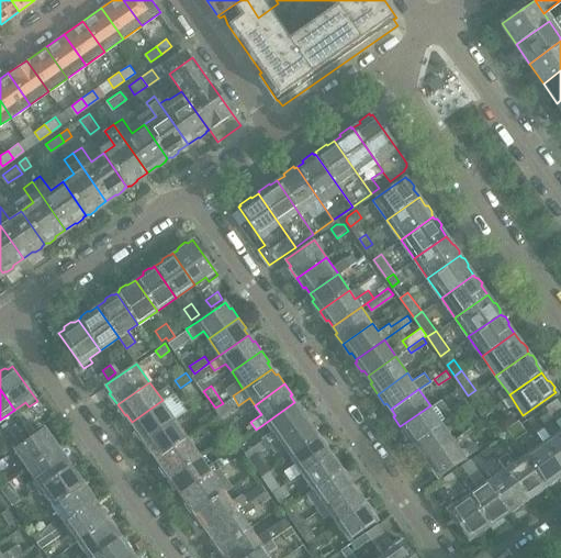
[(475,390),(468,395),(481,414),(489,410),(475,390)]
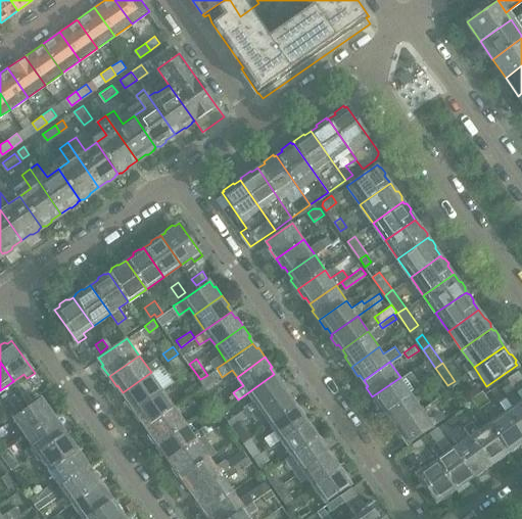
[(431,369),(423,375),(427,382),(429,380),(436,375),(431,369)]
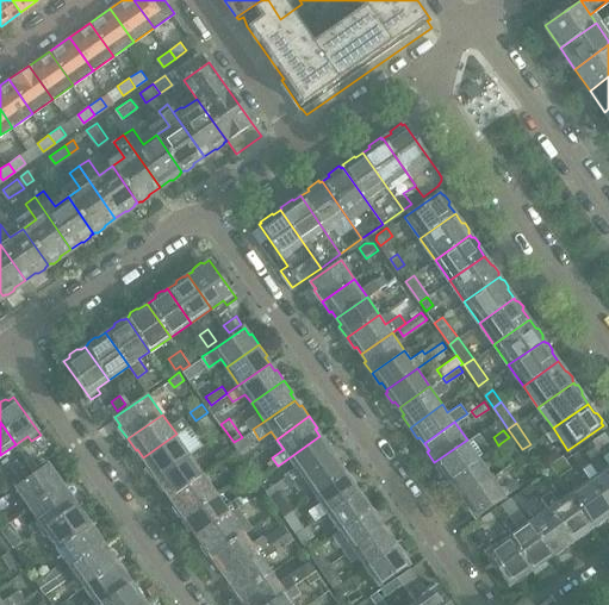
[(608,436),(604,430),(592,438),(598,446),(608,438),(608,436)]
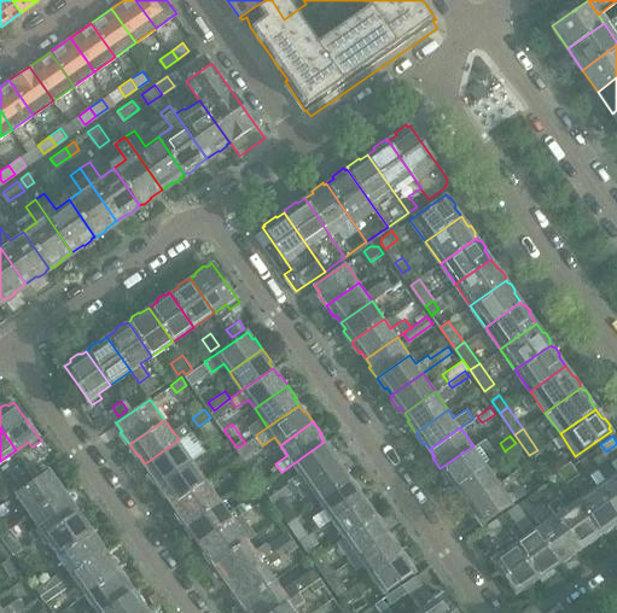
[(179,439),(145,463),(150,471),(147,472),(157,484),(192,460),(179,439)]
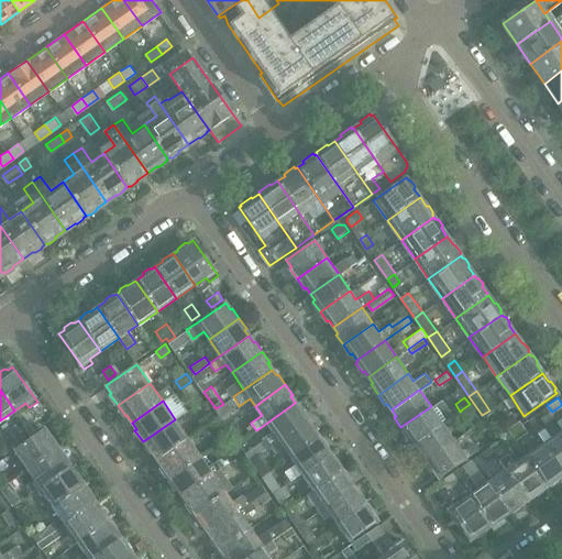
[(302,413),(304,412),(298,403),(296,404),(295,403),(267,423),(272,430),(262,438),(267,447),(278,439),(307,419),(302,413)]
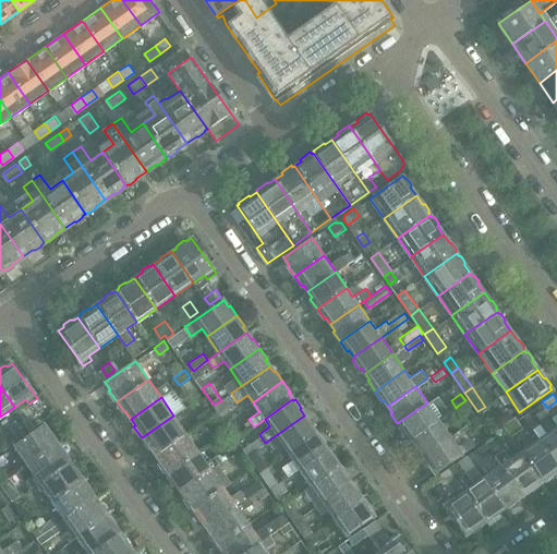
[(476,418),(465,400),(458,406),(470,422),(476,418)]
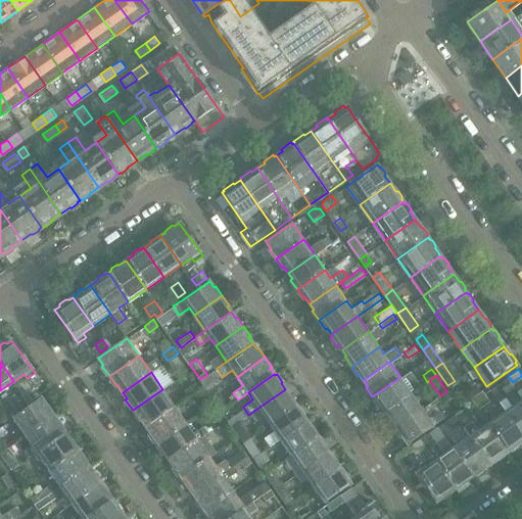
[(400,377),(372,396),(379,407),(381,406),(385,412),(411,393),(400,377)]
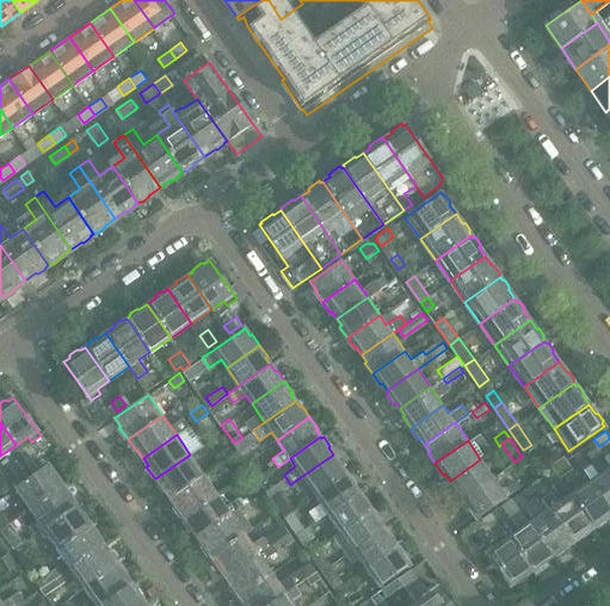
[(229,444),(215,453),(221,462),(235,452),(229,444)]
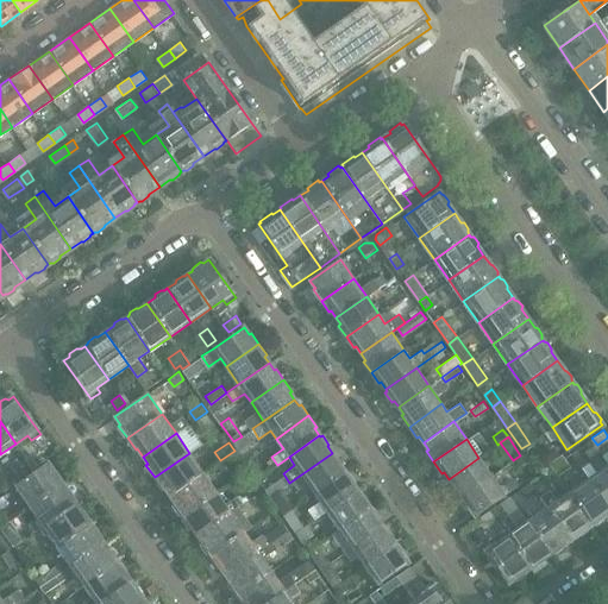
[(189,453),(155,477),(163,489),(164,488),(170,495),(204,472),(189,453)]
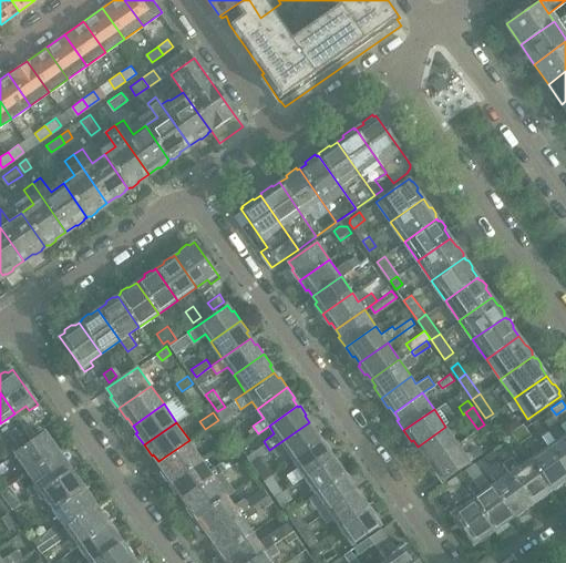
[(309,422),(280,442),(292,459),(322,438),(315,428),(314,429),(309,422)]
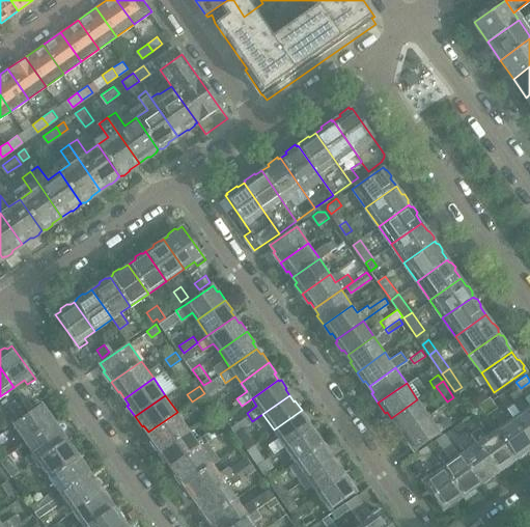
[(490,395),(479,403),(486,414),(498,406),(493,398),(490,395)]
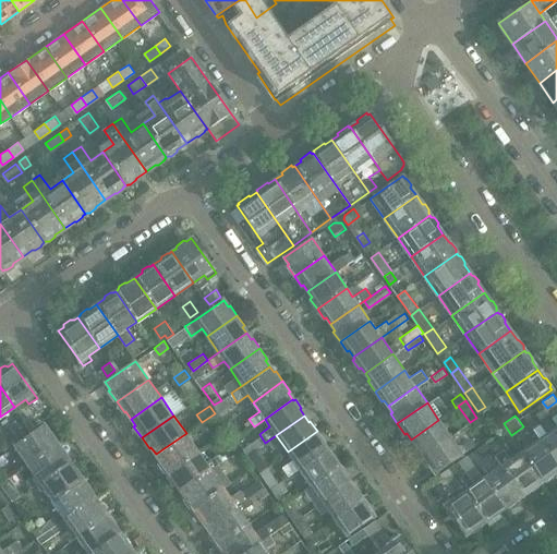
[(28,417),(23,420),(29,429),(35,425),(28,417)]
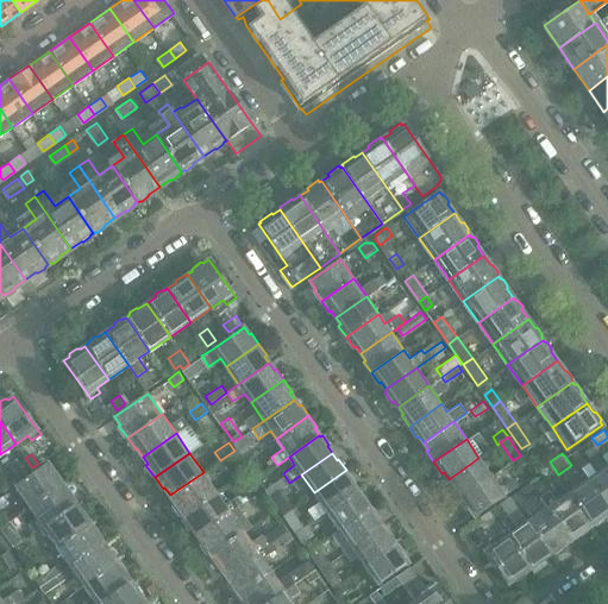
[(449,479),(453,485),(451,486),(459,498),(491,476),(478,458),(449,479)]
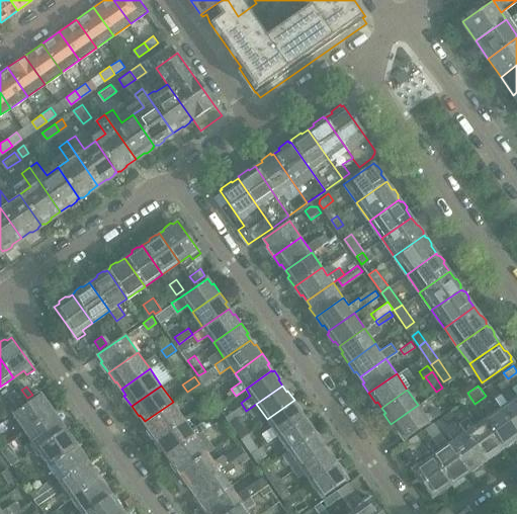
[(40,394),(12,414),(24,431),(55,410),(48,400),(46,401),(40,394)]
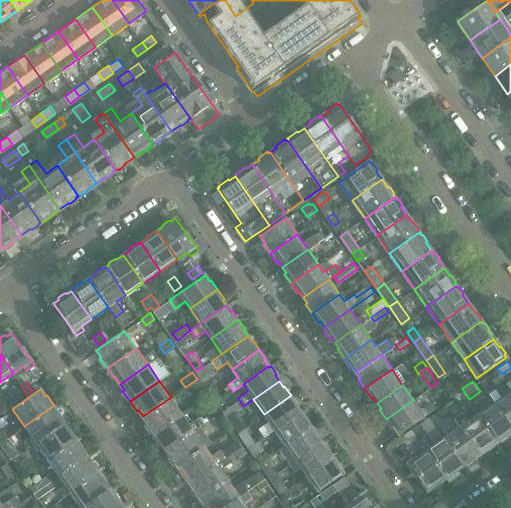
[(461,389),(454,394),(456,397),(458,400),(465,395),(461,389)]
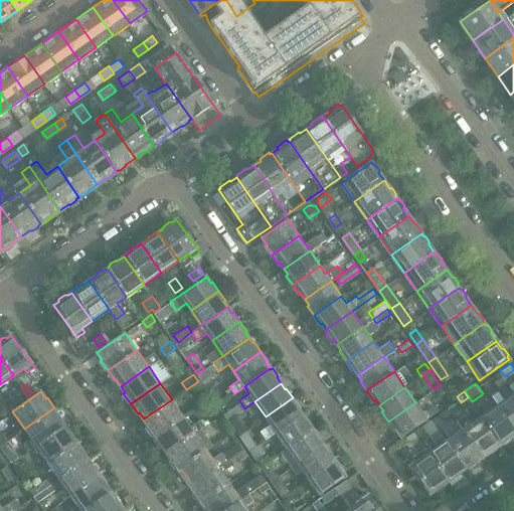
[(513,392),(497,403),(513,428),(513,392)]
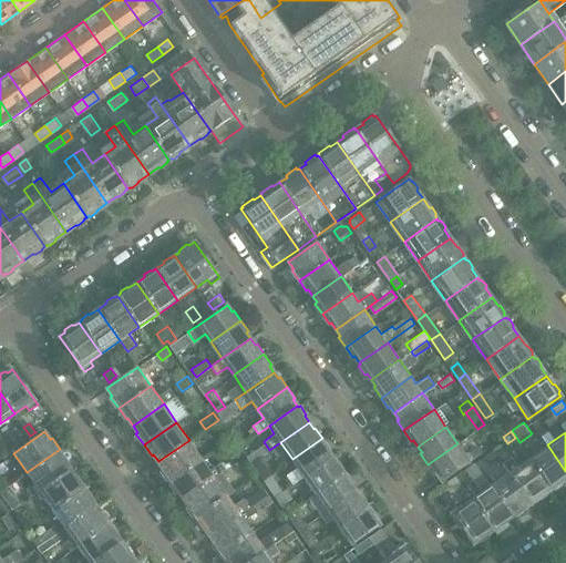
[(12,434),(4,440),(11,449),(19,443),(12,434)]
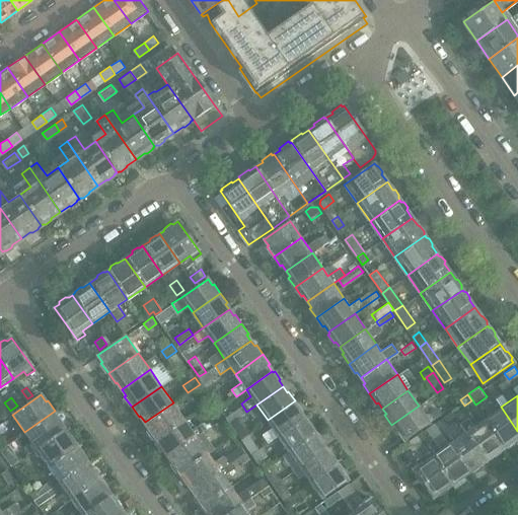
[(295,400),(268,420),(278,435),(304,417),(300,411),(301,410),(295,400)]
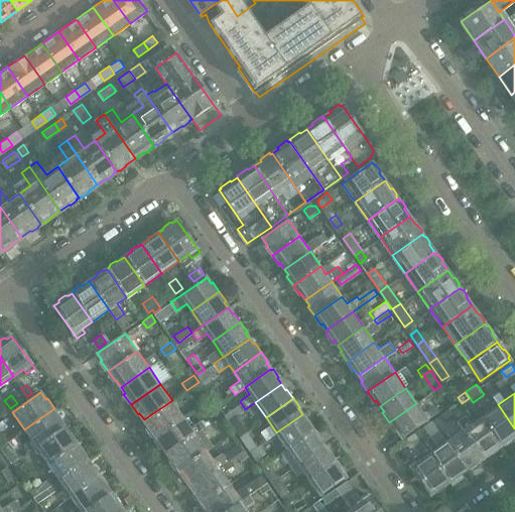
[(148,426),(146,427),(153,437),(183,416),(172,400),(144,419),(148,426)]
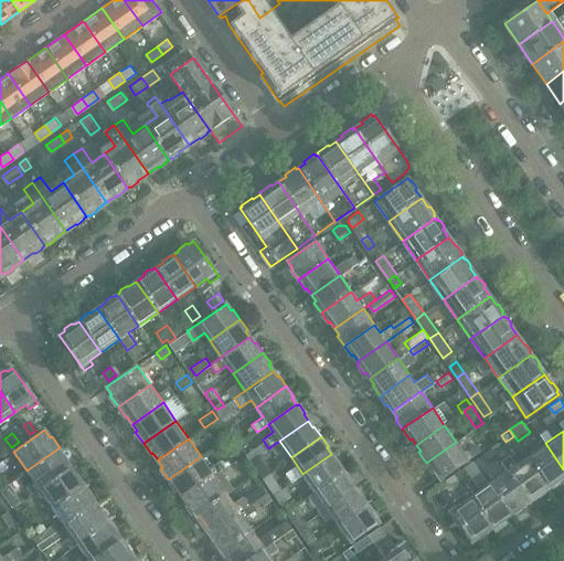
[(456,442),(426,463),(433,473),(435,472),(439,478),(468,458),(456,442)]
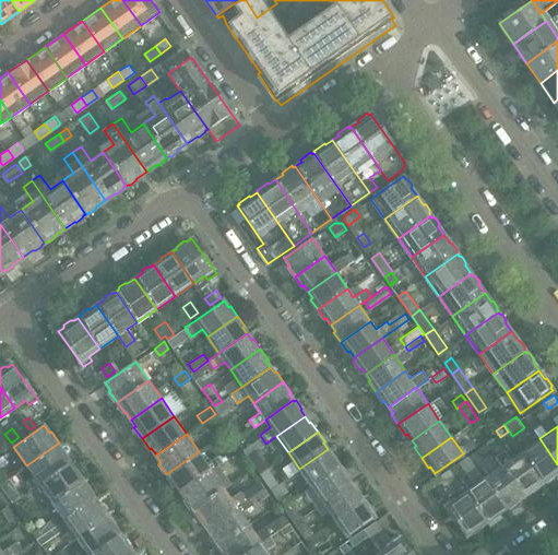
[(557,464),(539,438),(521,451),(543,482),(545,481),(548,481),(554,477),(555,474),(557,471),(557,464)]
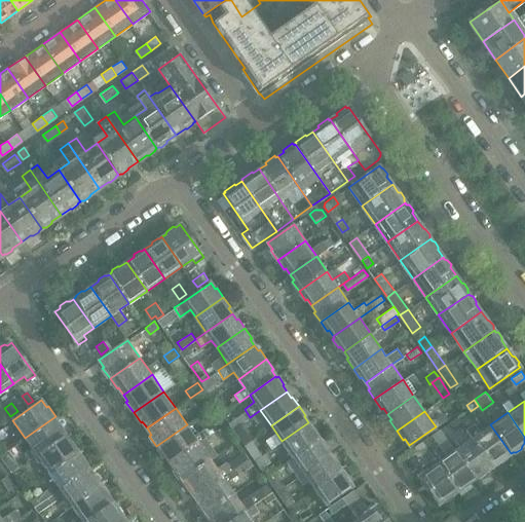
[(55,416),(25,438),(37,454),(66,435),(61,427),(63,426),(55,416)]
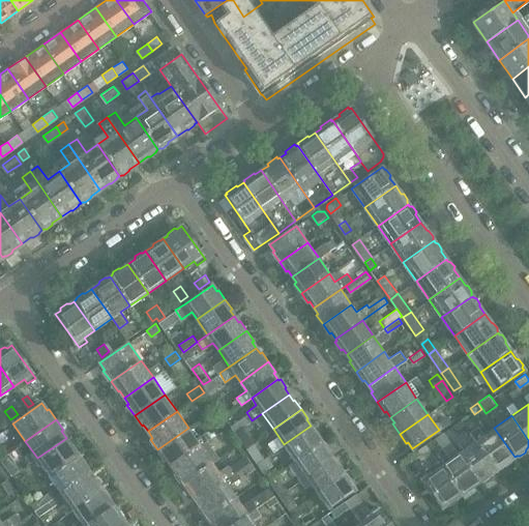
[(461,419),(453,425),(459,431),(466,426),(461,419)]
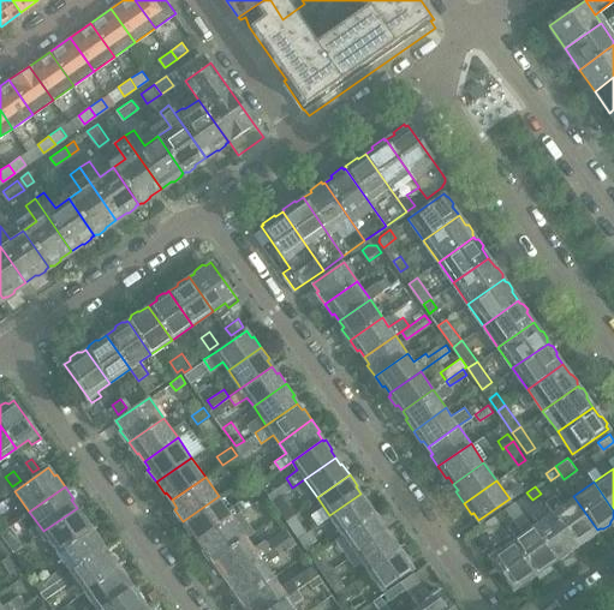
[(361,494),(329,515),(343,533),(375,510),(367,500),(365,501),(361,494)]
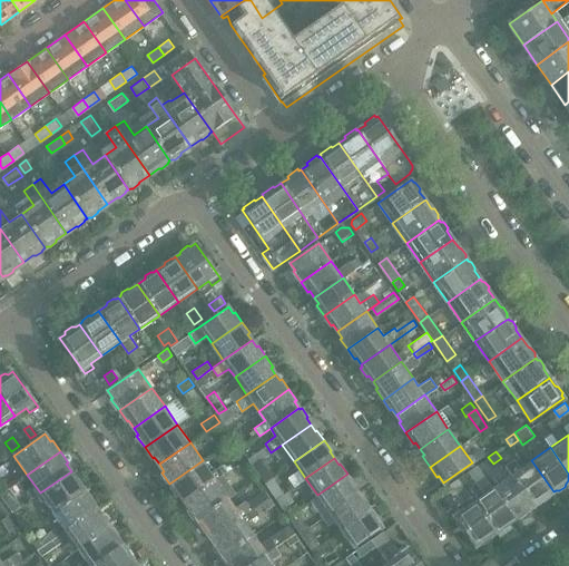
[(262,459),(254,465),(265,481),(273,476),(274,476),(262,459)]
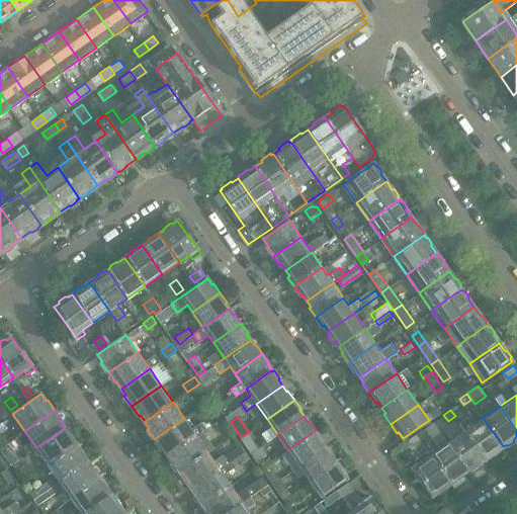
[(184,418),(154,439),(162,449),(163,448),(168,454),(196,435),(205,428),(201,422),(191,429),(184,418)]
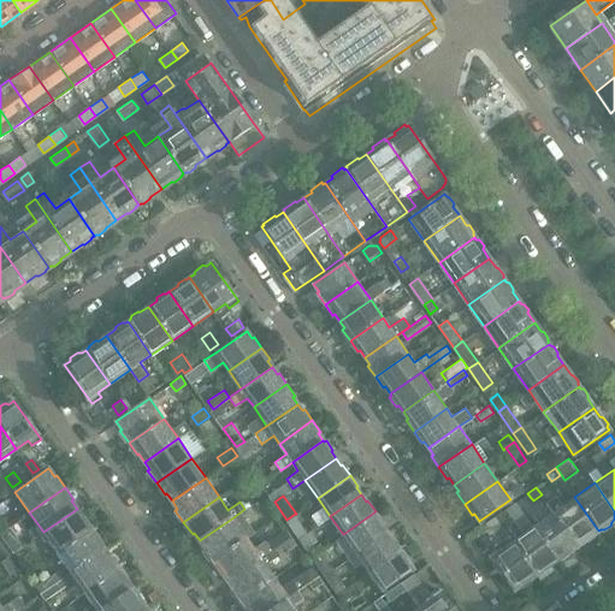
[(574,497),(554,511),(578,545),(585,540),(589,540),(595,537),(596,533),(598,531),(574,497)]
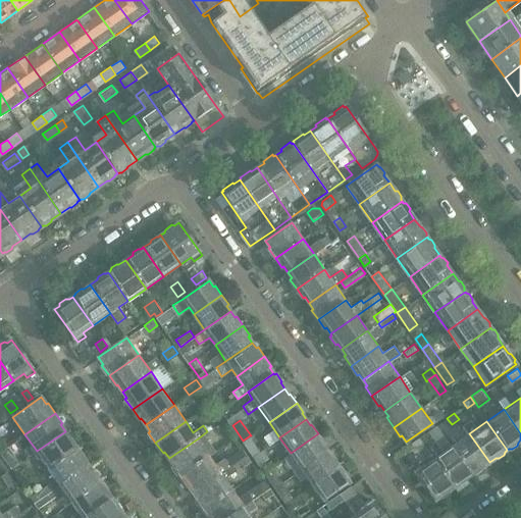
[(437,425),(429,430),(444,452),(434,458),(454,486),(456,485),(459,485),(464,482),(465,479),(472,474),(452,446),(437,425)]
